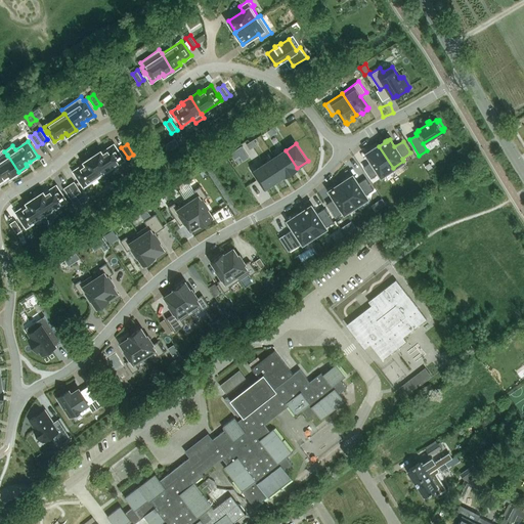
[(100,151),(93,157),(103,173),(124,161),(114,145),(106,149),(107,150),(102,154),(100,151)]
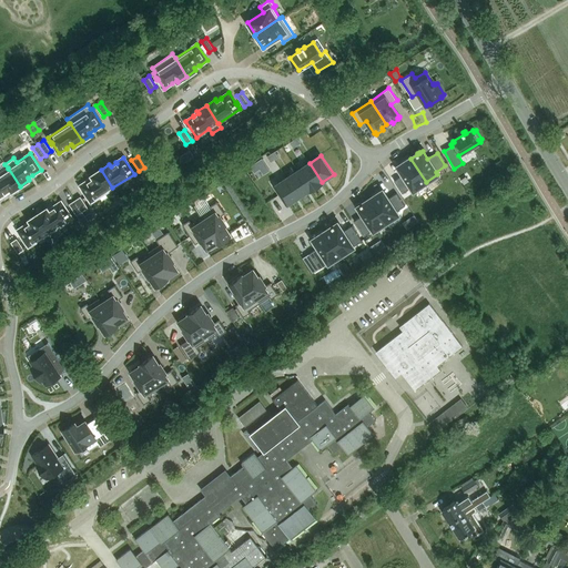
[(404,174),(394,181),(403,193),(412,188),(414,190),(426,182),(411,159),(407,159),(401,163),(399,166),(398,166),(404,174)]
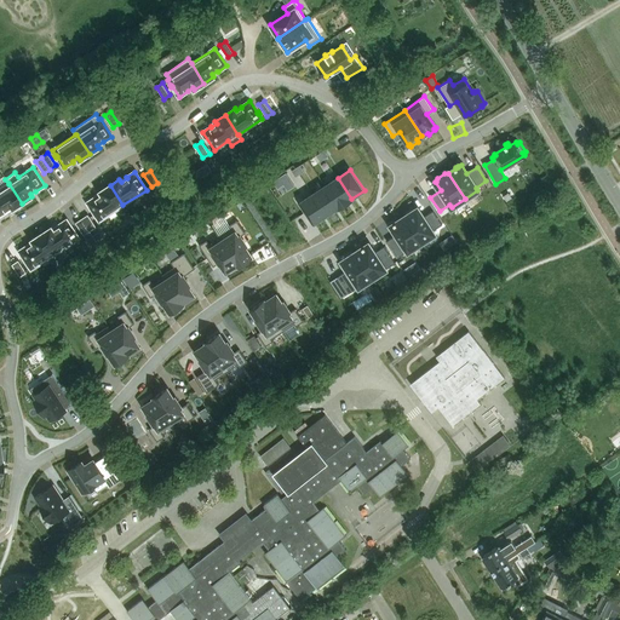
[(338,178),(326,185),(339,206),(340,207),(352,200),(351,199),(338,178)]
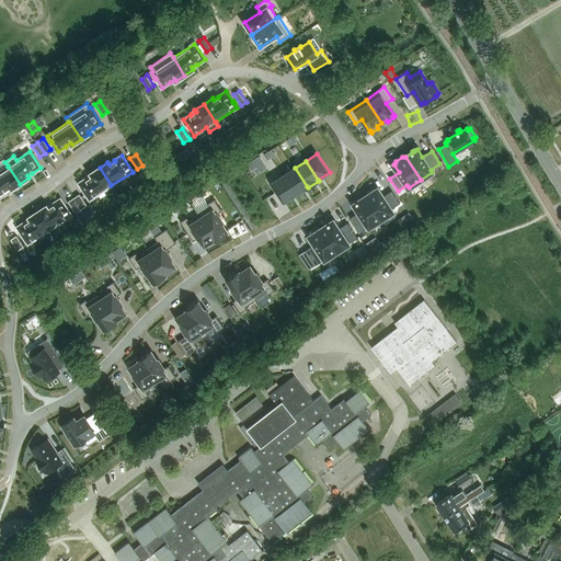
[(8,167),(0,170),(0,194),(6,191),(4,191),(10,187),(11,190),(20,184),(8,165),(8,167)]
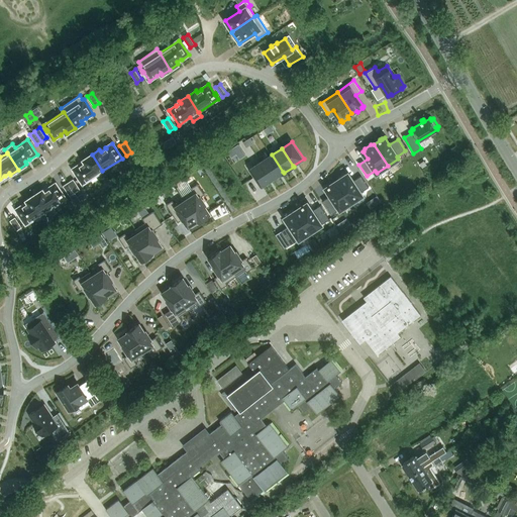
[(80,165),(73,170),(83,184),(102,171),(92,154),(84,160),(85,162),(80,166),(80,165)]
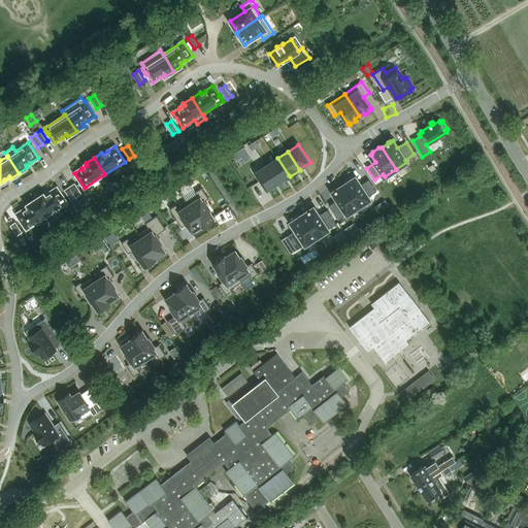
[(277,158),(267,165),(278,183),(289,175),(277,158)]
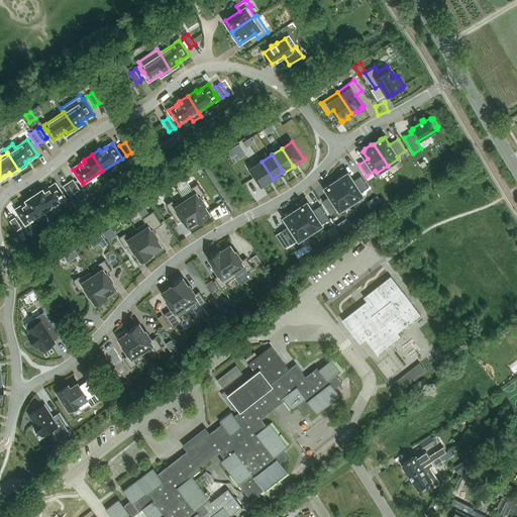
[(262,162),(251,169),(263,186),(273,179),(262,162)]
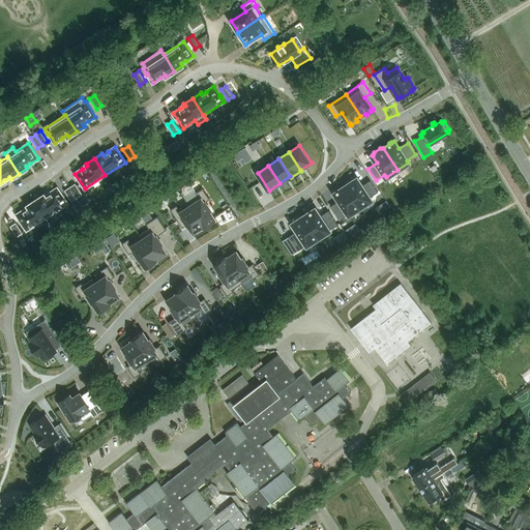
[(347,185),(346,186),(360,207),(371,200),(370,198),(378,192),(371,180),(361,186),(357,179),(356,179),(353,179),(347,183),(347,185)]
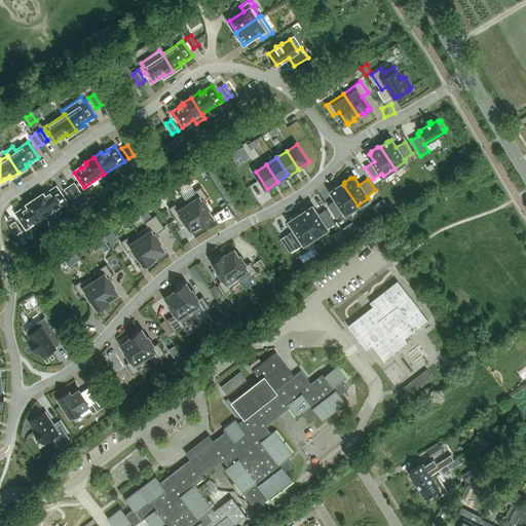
[(75,182),(69,186),(76,196),(81,192),(75,182)]
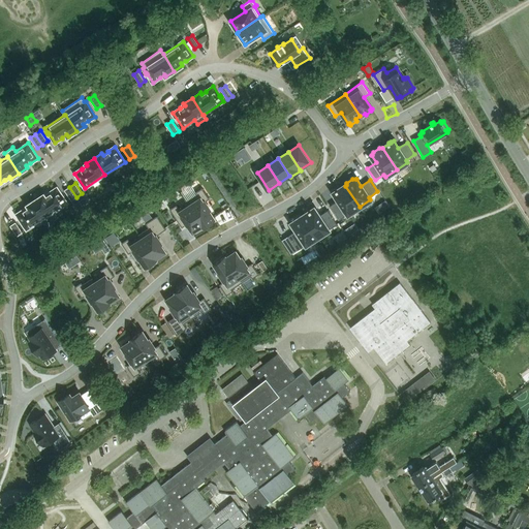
[(339,200),(331,206),(338,218),(347,212),(348,214),(360,207),(345,186),(339,190),(338,189),(336,190),(337,191),(334,193),(339,200)]
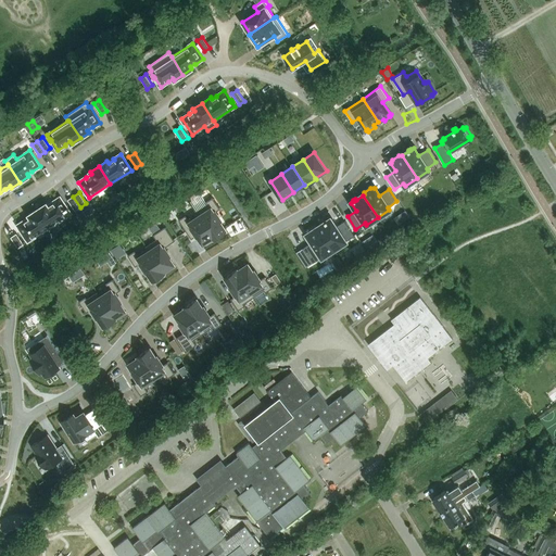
[(73,197),(67,200),(75,211),(80,207),(73,197)]
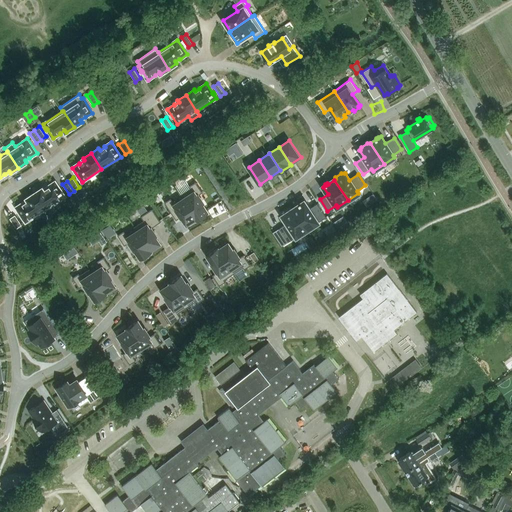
[(42,188),(34,193),(45,210),(65,197),(55,182),(48,186),(49,187),(44,190),(42,188)]
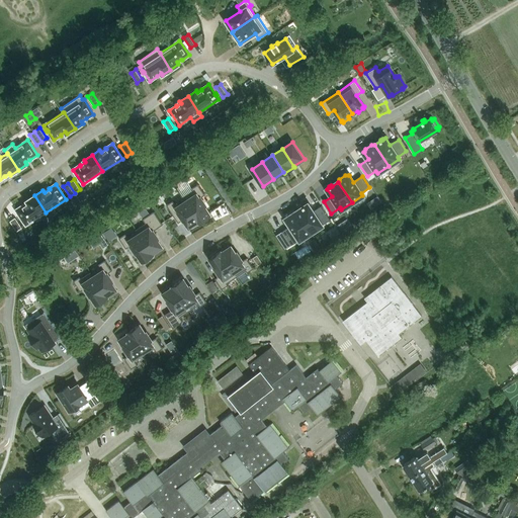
[(193,190),(183,196),(184,198),(199,221),(199,222),(210,214),(205,206),(200,197),(205,194),(198,184),(192,188),(193,190)]
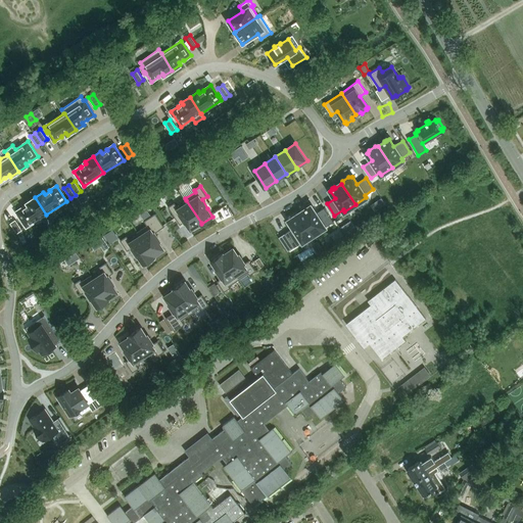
[(84,195),(79,198),(84,207),(89,203),(84,195)]
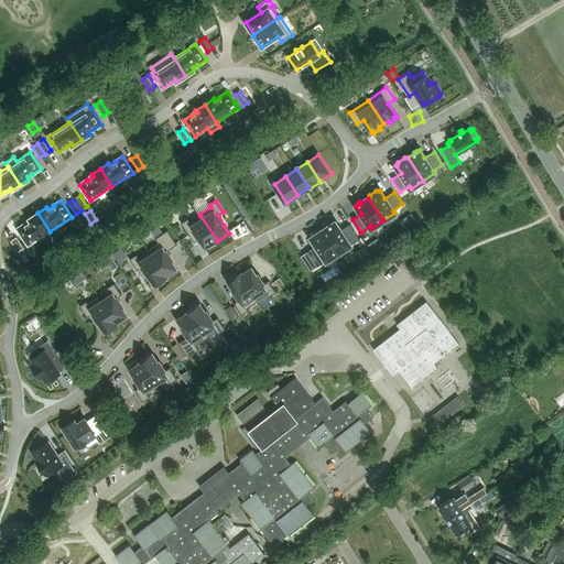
[(25,224),(18,229),(29,246),(50,231),(38,213),(30,218),(31,220),(25,225),(25,224)]
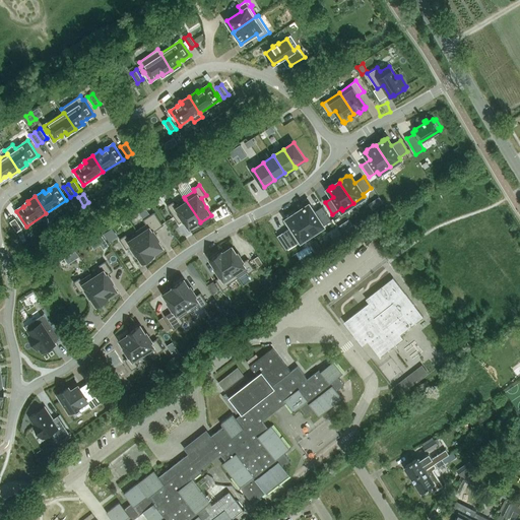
[(174,201),(167,205),(174,216),(179,212),(185,221),(186,221),(190,228),(192,226),(193,229),(199,224),(198,222),(200,221),(185,199),(176,205),(174,201)]
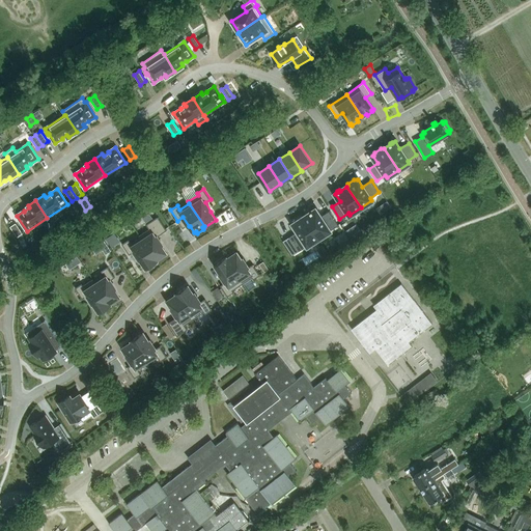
[(311,213),(305,217),(318,239),(330,231),(328,228),(337,223),(329,211),(320,217),(315,210),(313,212),(312,211),(310,212),(311,213)]
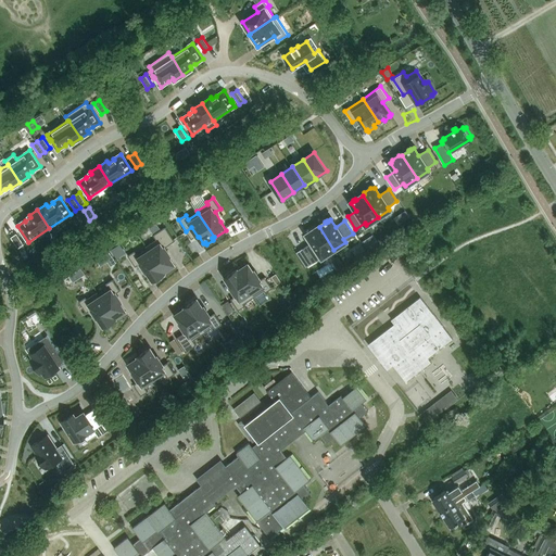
[(156,239),(147,245),(164,272),(166,270),(167,273),(174,268),(173,266),(174,265),(169,257),(171,257),(164,248),(175,240),(165,226),(153,235),(156,239)]
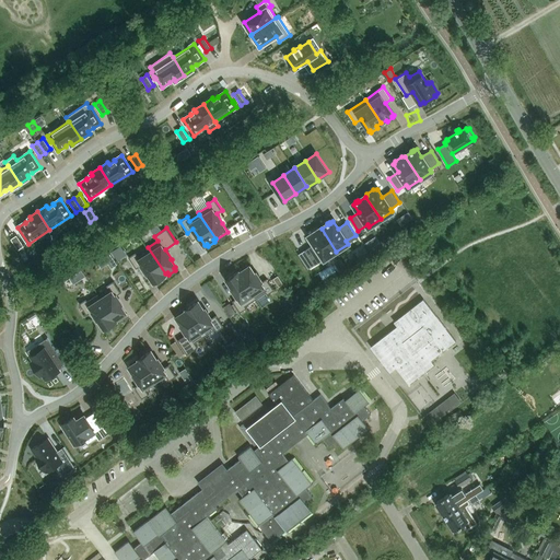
[(315,244),(305,251),(308,254),(313,263),(323,256),(325,259),(336,252),(322,229),(321,229),(317,229),(311,233),(311,235),(310,236),(315,244)]
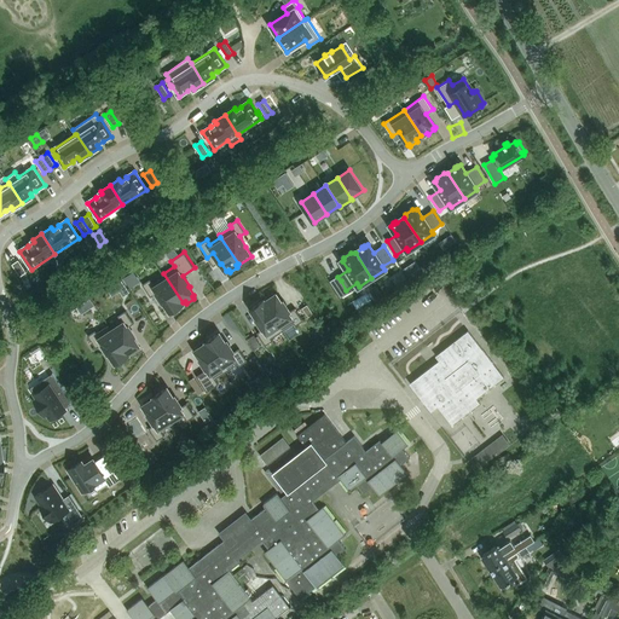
[(18,260),(12,264),(21,277),(27,272),(18,260)]
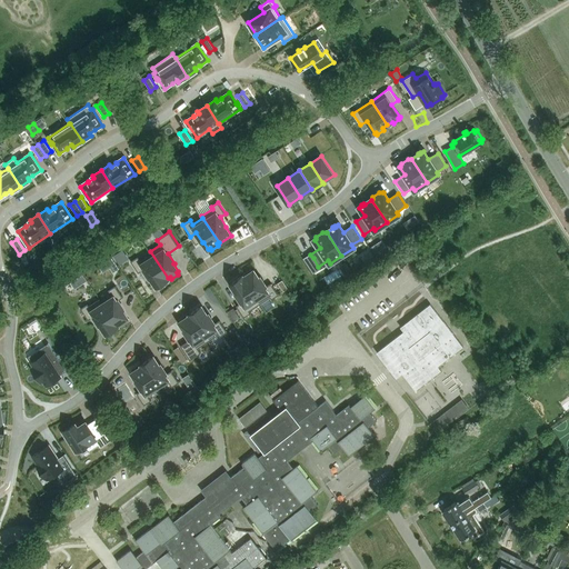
[(138,257),(131,261),(139,272),(143,269),(150,279),(151,278),(157,287),(168,279),(168,278),(150,251),(149,252),(150,255),(141,261),(138,257)]
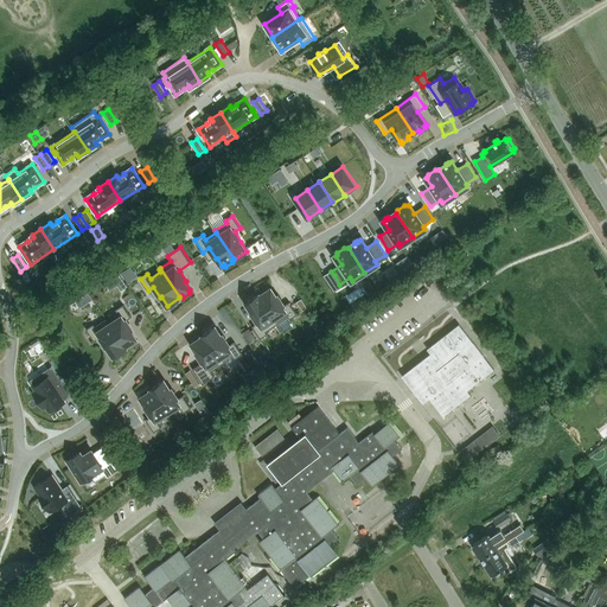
[(120,275),(114,279),(121,291),(127,287),(120,275)]
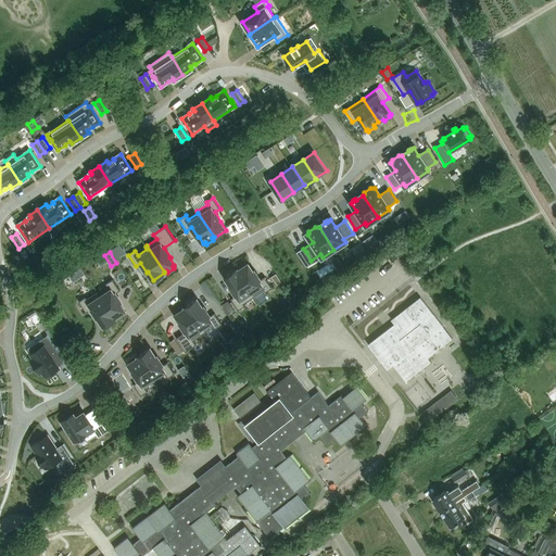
[(306,252),(300,256),(306,267),(313,263),(311,261),(306,252)]
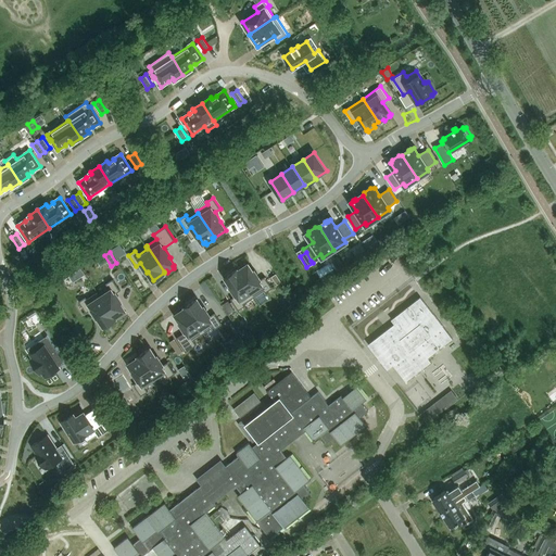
[(237,269),(236,269),(254,298),(264,290),(266,292),(273,288),(265,276),(260,280),(253,270),(253,272),(248,264),(245,265),(244,263),(238,267),(239,269),(237,270),(237,269)]
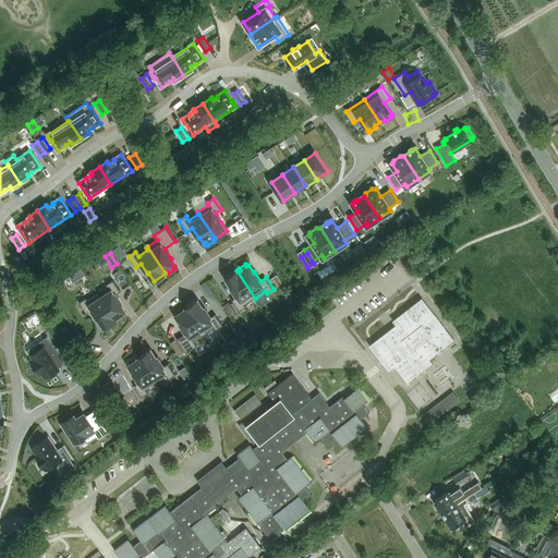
[(237,270),(226,278),(231,287),(237,296),(231,300),(239,312),(246,307),(245,305),(255,299),(237,270)]
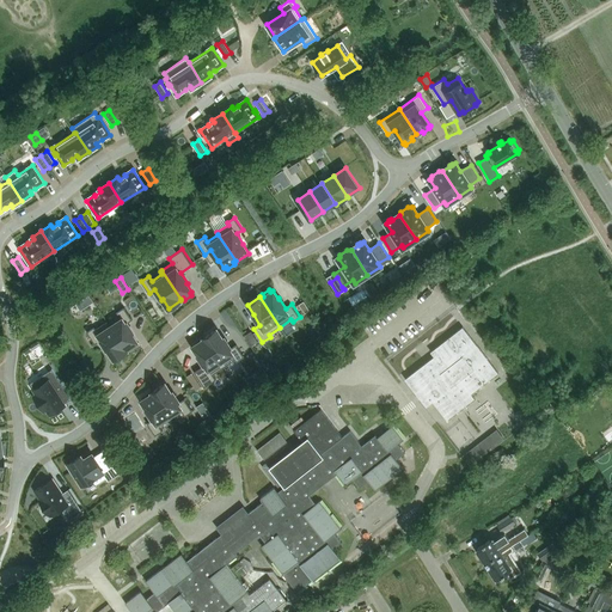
[(310,311),(304,301),(299,305),(305,313),(310,311)]
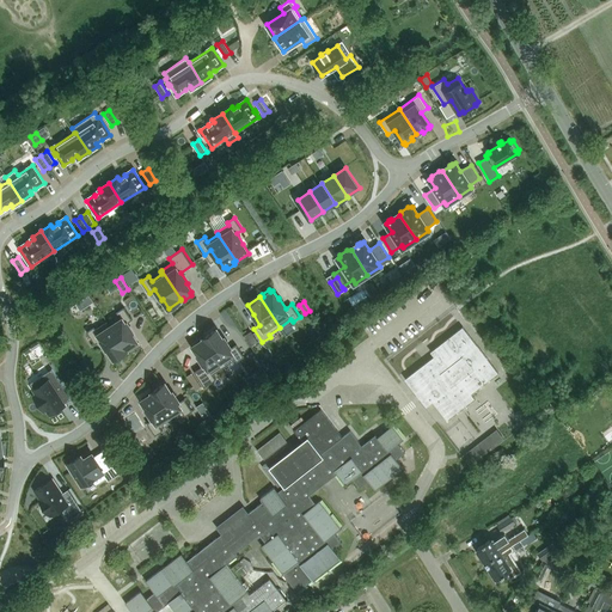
[(120,317),(109,323),(127,350),(128,348),(130,350),(138,346),(135,343),(138,342),(133,334),(127,323),(133,319),(124,307),(116,312),(120,317)]
